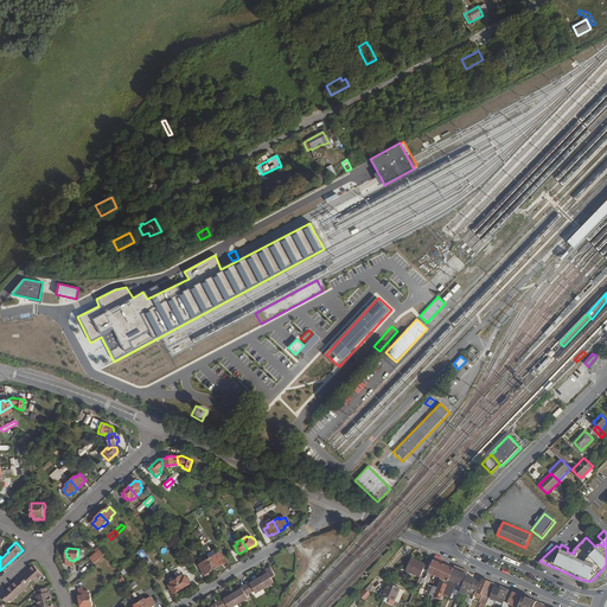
[(208,558),(213,569),(221,564),(222,566),(225,563),(218,553),(208,558)]
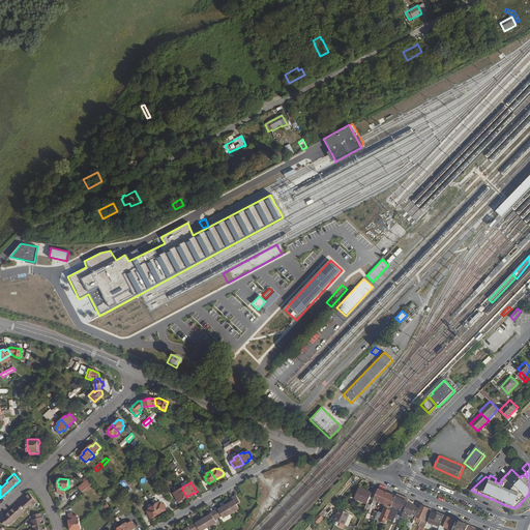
[(360,487),(355,497),(367,503),(372,492),(360,487)]
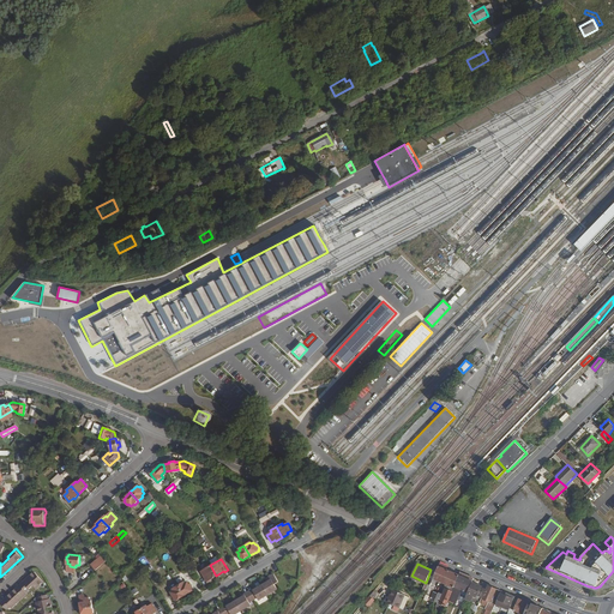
[(200,571),(206,583),(211,581),(210,579),(216,576),(210,565),(200,571)]
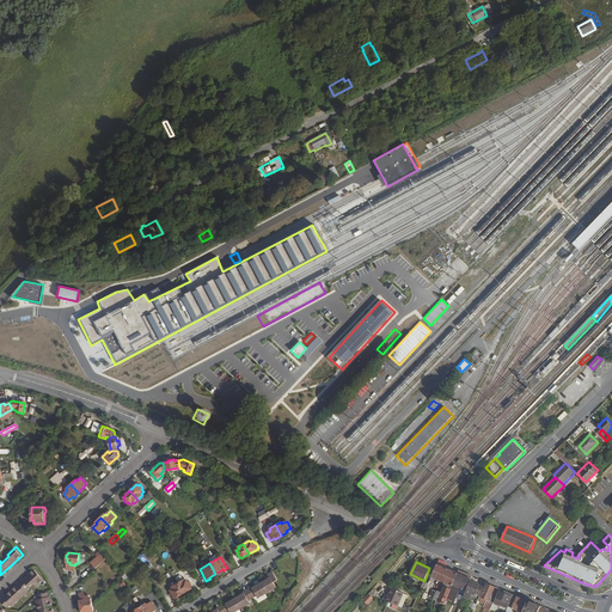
[(438,564),(432,576),(446,582),(441,593),(438,591),(436,592),(433,589),(429,597),(438,600),(435,605),(442,607),(446,598),(458,573),(446,568),(438,564)]
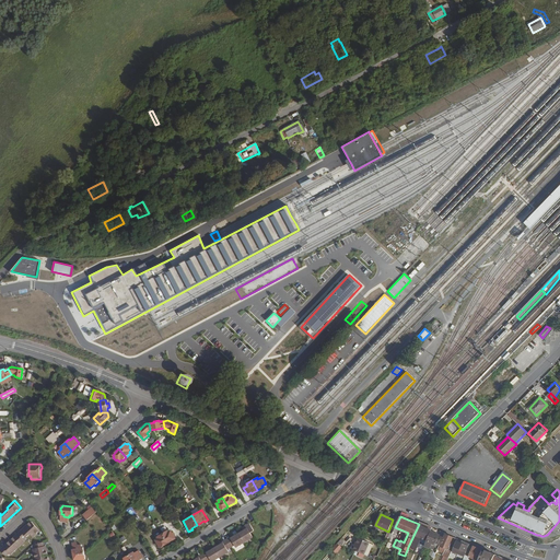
[(32,521),(0,550),(7,556),(9,553),(10,553),(25,540),(24,539),(31,534),(33,536),(41,529),(32,521)]
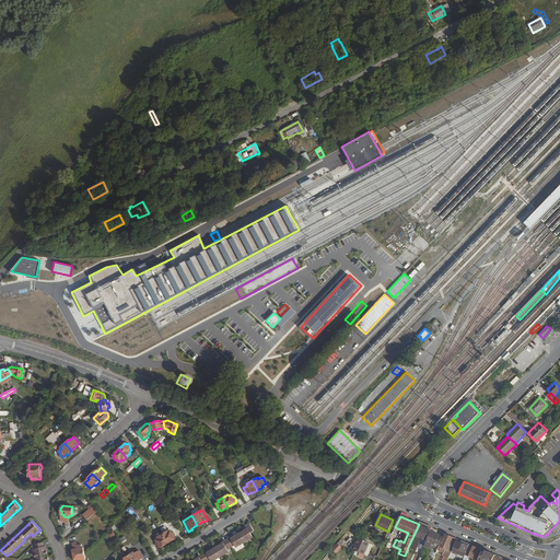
[(238,535),(244,544),(253,539),(249,535),(254,533),(248,524),(245,527),(246,529),(243,532),(238,535)]
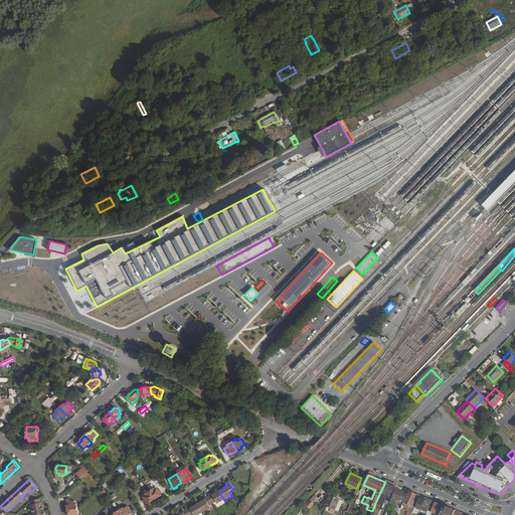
[(385,482),(375,503),(381,506),(387,494),(392,496),(396,487),(385,482)]
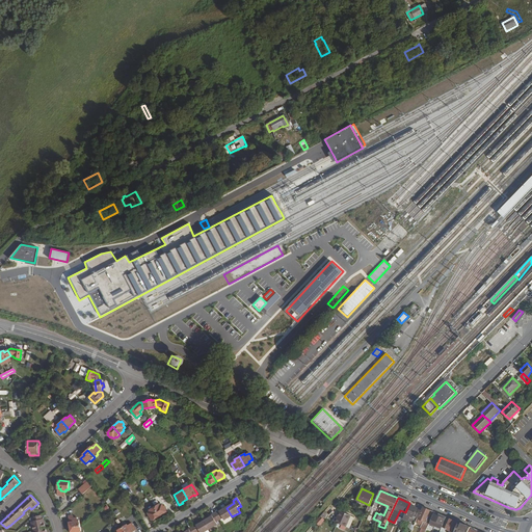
[(405,512),(404,515),(403,517),(408,520),(409,515),(417,519),(421,509),(413,506),(414,505),(409,503),(405,512)]
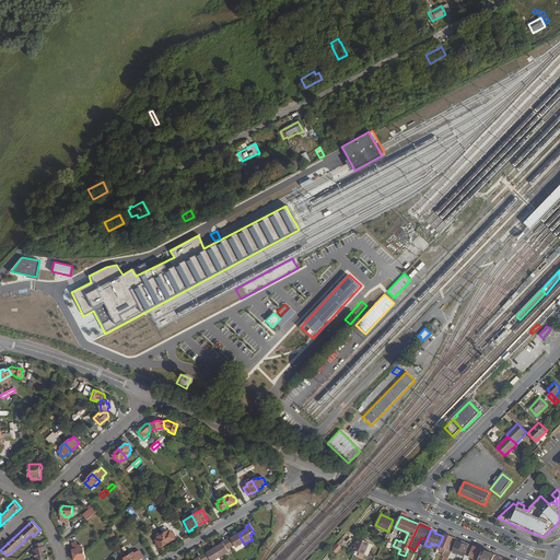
[(161,534),(167,544),(175,539),(174,537),(175,536),(173,533),(172,534),(171,532),(167,533),(166,532),(161,534)]
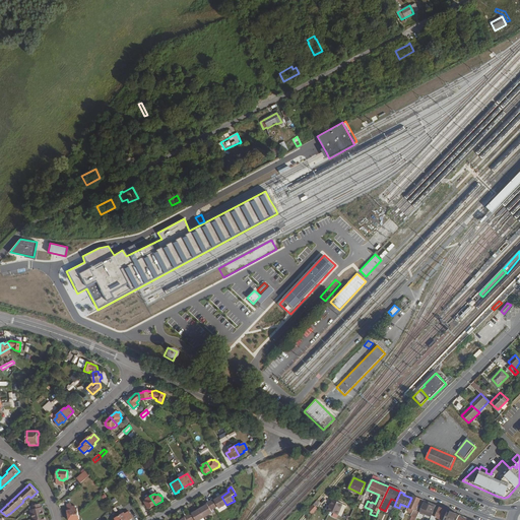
[(360,495),(358,501),(365,504),(368,498),(360,495)]
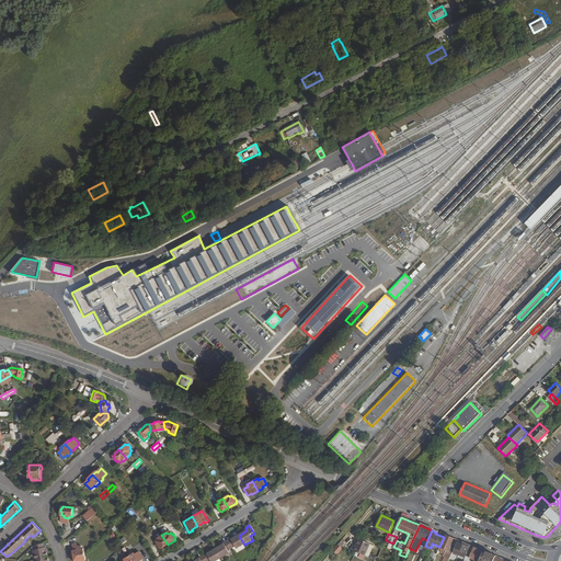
[(158,539),(156,541),(157,544),(156,545),(158,548),(159,548),(160,549),(168,545),(161,535),(157,538),(158,539)]
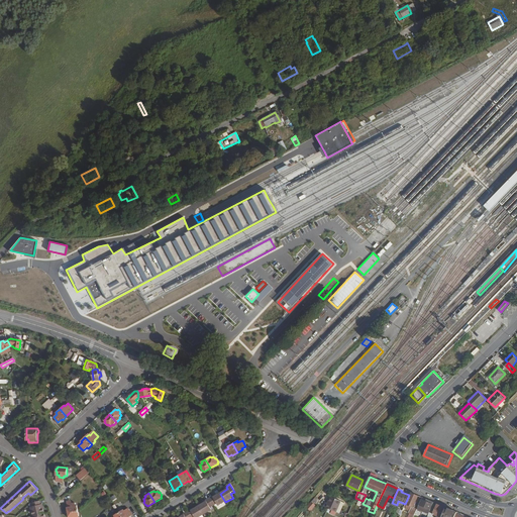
[(411,493),(406,504),(411,506),(410,507),(412,508),(409,513),(414,515),(417,508),(421,499),(422,497),(411,493)]
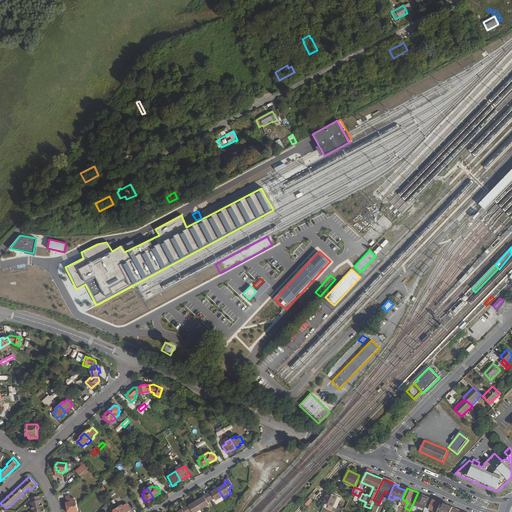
[(206,494),(210,501),(214,499),(216,502),(223,497),(218,489),(214,491),(211,493),(210,492),(206,494)]
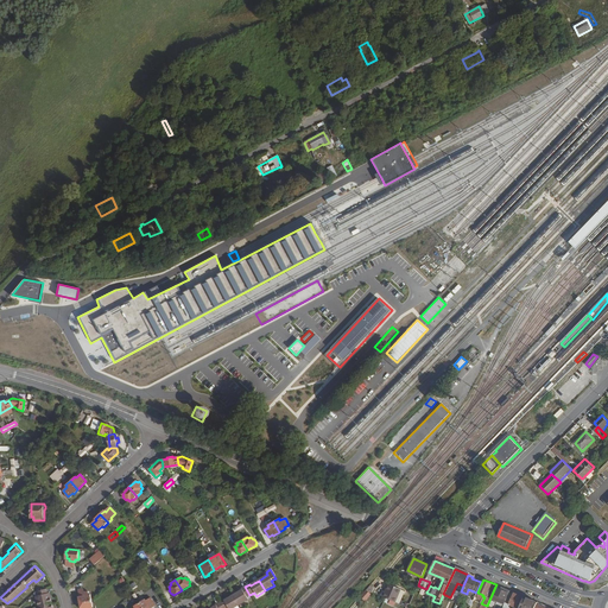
[(382,590),(380,595),(386,597),(396,602),(401,589),(388,583),(385,591),(382,590)]
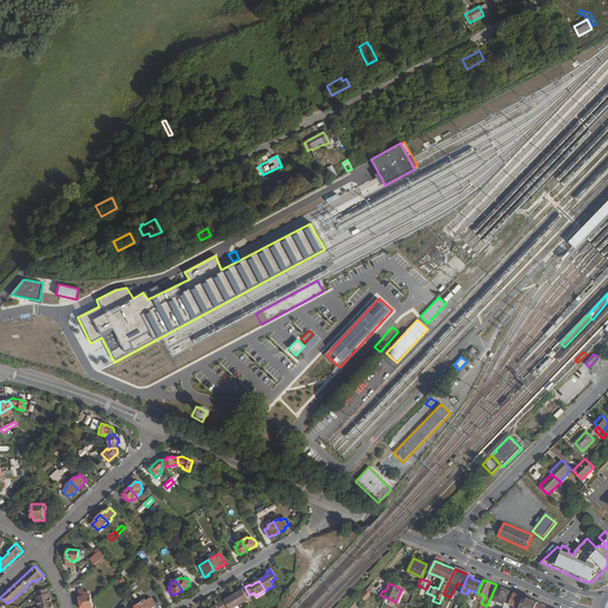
[(238,594),(233,596),(239,606),(247,601),(246,597),(249,595),(245,587),(241,589),(242,591),(238,594)]
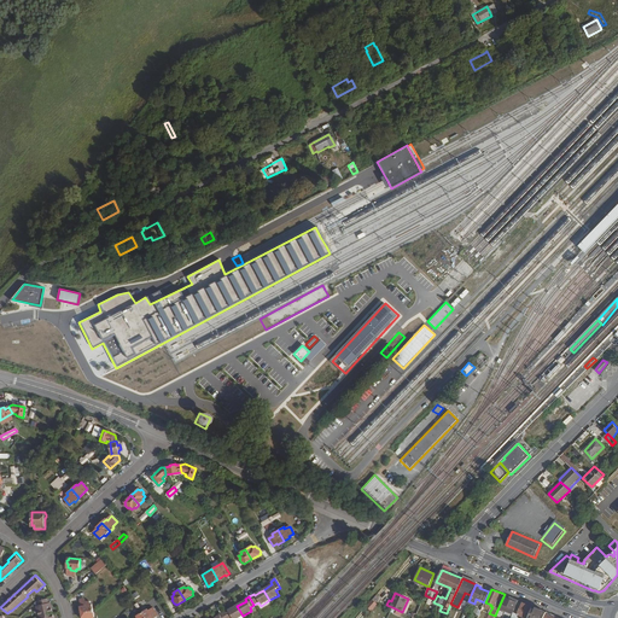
[(503,596),(499,607),(512,613),(513,612),(518,600),(509,596),(508,599),(503,596)]
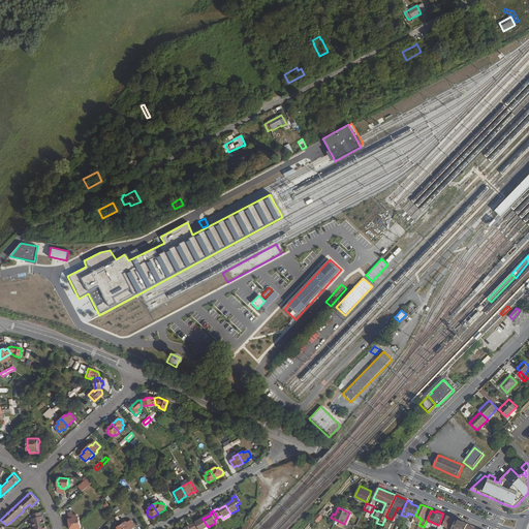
[(33,526),(33,528),(45,528),(44,523),(41,515),(40,515),(39,511),(31,512),(32,517),(30,518),(33,526)]
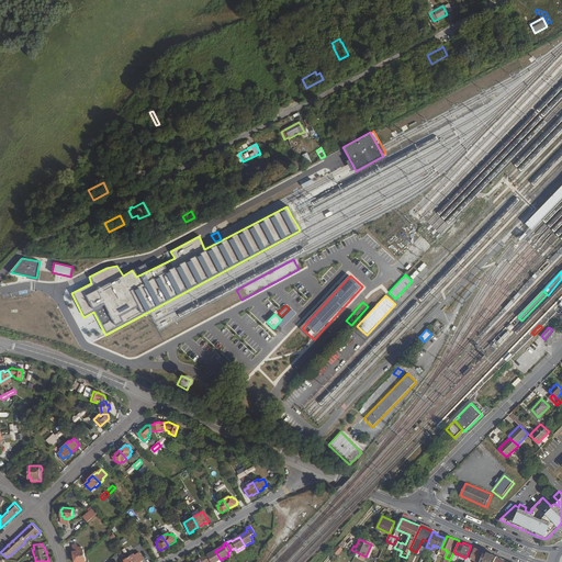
[(419,549),(417,554),(422,557),(426,547),(427,544),(426,543),(423,550),(419,549)]
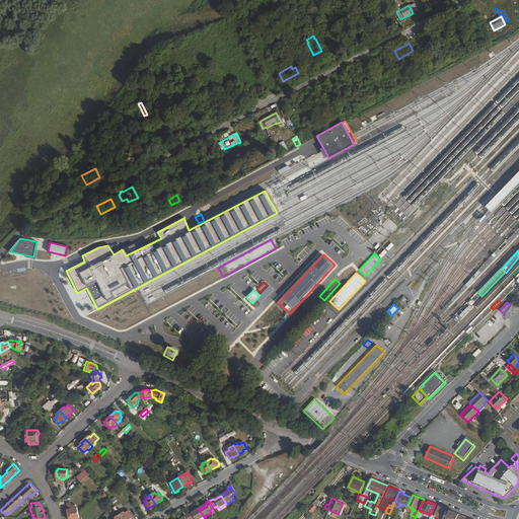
[(68,509),(68,515),(78,513),(78,508),(76,508),(75,505),(72,505),(72,503),(68,503),(69,509),(68,509)]
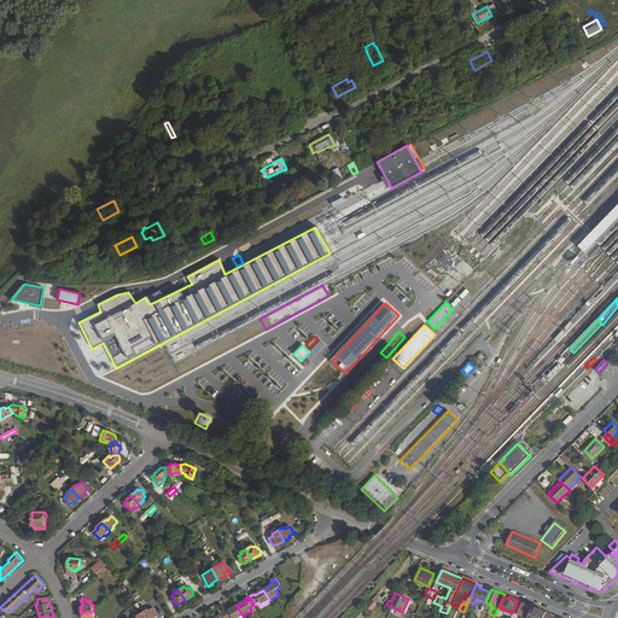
[(408,599),(402,612),(407,613),(412,600),(408,599)]
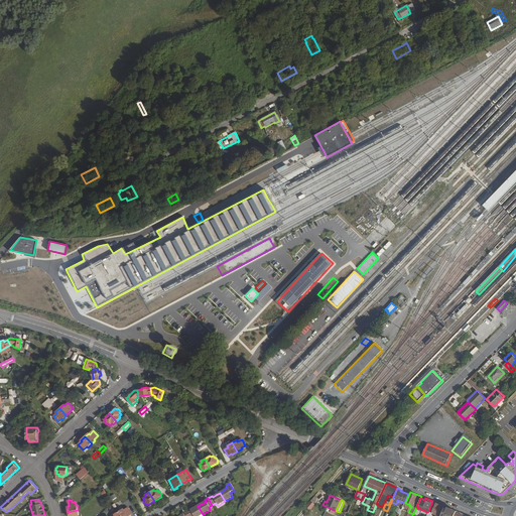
[(305,507),(309,510),(314,504),(310,501),(305,507)]
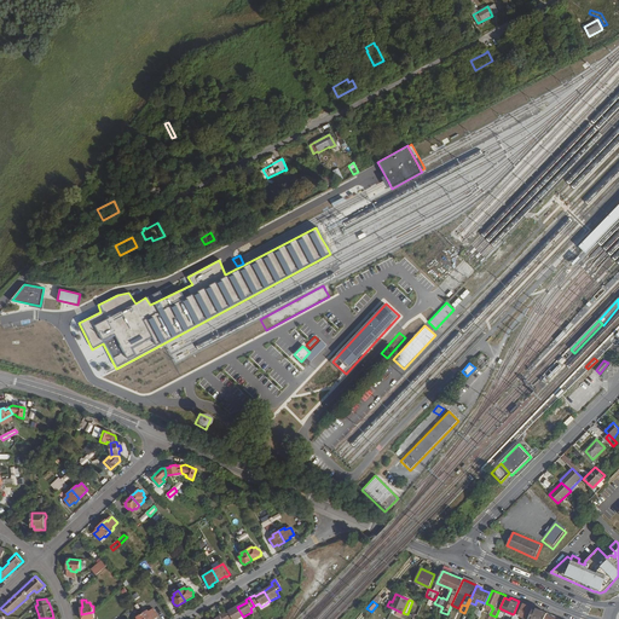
[(519,601),(514,613),(527,618),(532,608),(519,601)]
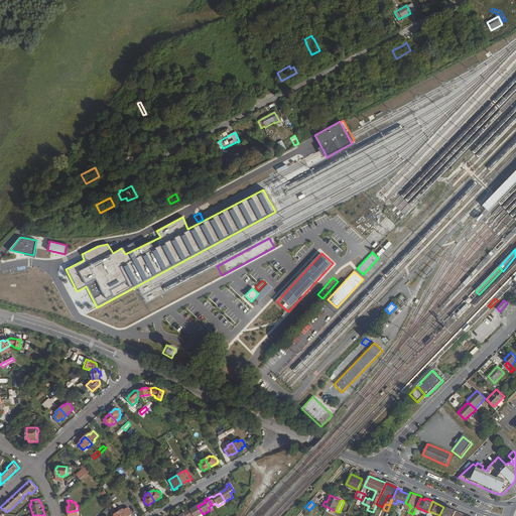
[(185,512),(187,515),(200,515),(203,514),(198,506),(194,509),(189,511),(189,509),(185,512)]
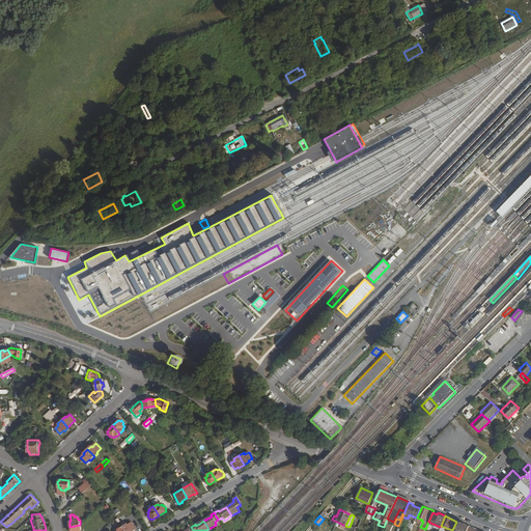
[(456,522),(452,530),(467,530),(469,526),(456,521),(456,522)]
